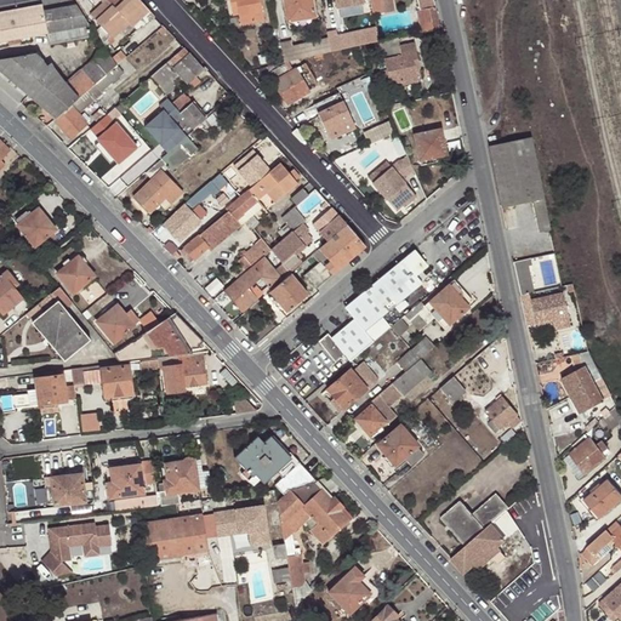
[(96,32),(103,41),(110,35),(110,36),(129,21),(130,23),(147,9),(138,0),(106,0),(91,15),(102,27),(96,32)]
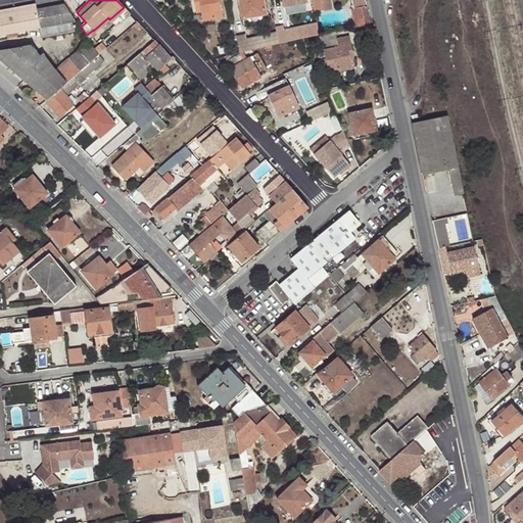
[(203,19),(222,16),(218,0),(194,0),(196,12),(201,11),(203,19)]
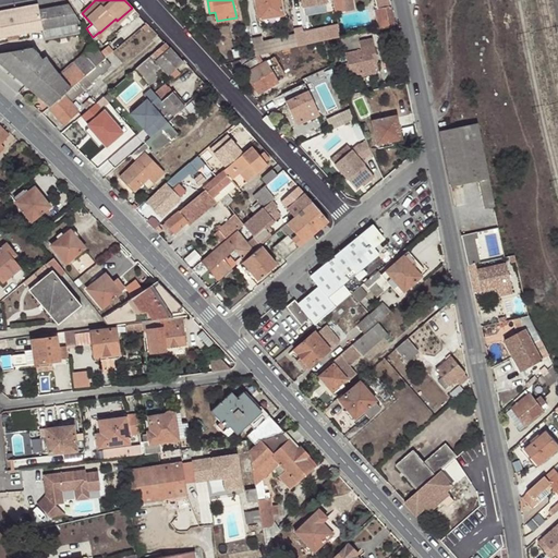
[(254,0),(258,20),(282,15),(279,0),(254,0)]
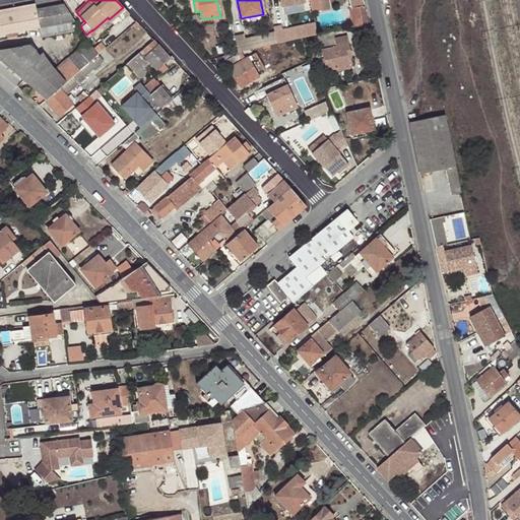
[(279,0),(281,9),(303,5),(302,0),(279,0)]
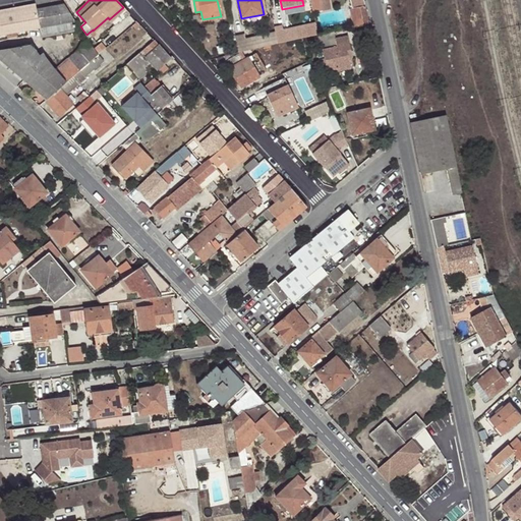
[(310,0),(313,12),(323,10),(320,0),(310,0)]
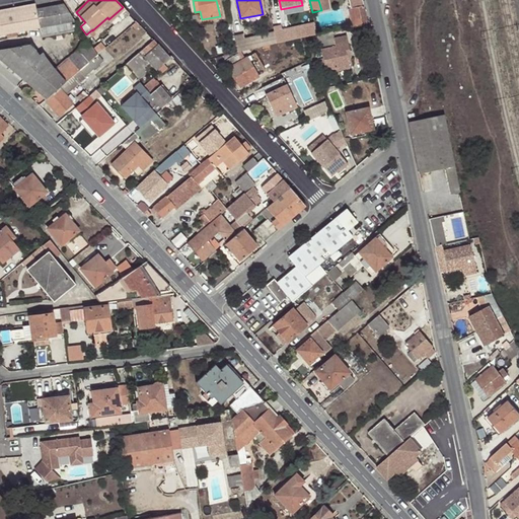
[(362,0),(349,0),(350,8),(348,9),(351,23),(352,27),(368,23),(362,0)]
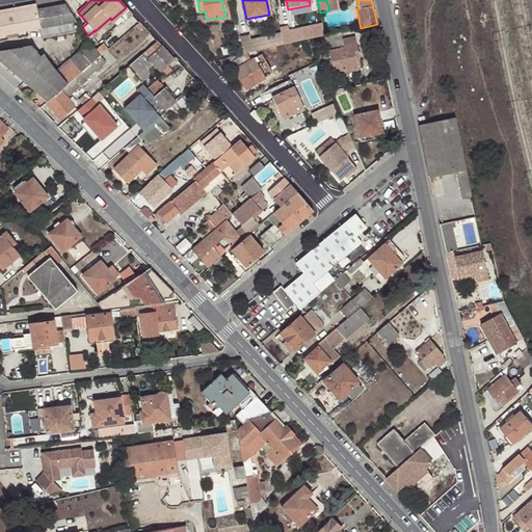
[(35,4),(0,10),(0,35),(6,34),(17,32),(40,28),(42,37),(57,35),(61,34),(77,31),(76,21),(64,5),(36,10),(35,4)]
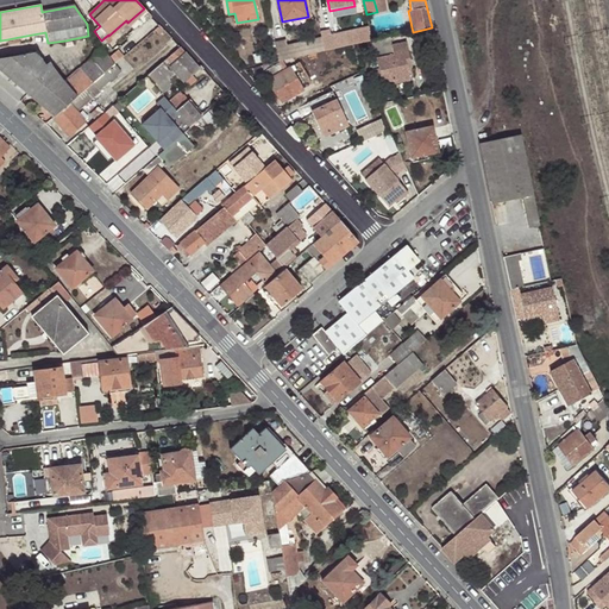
[(131,26),(146,12),(144,8),(127,23),(131,26)]
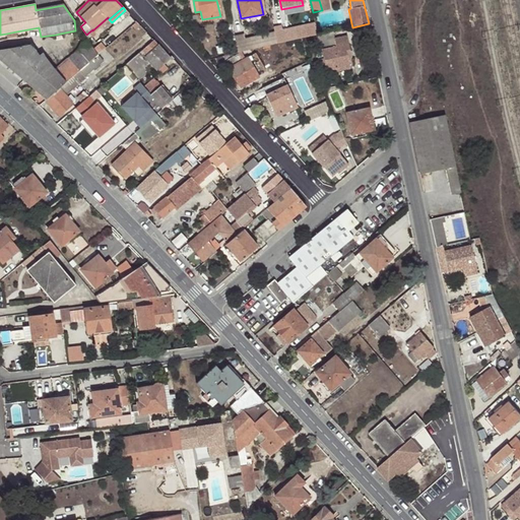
[(108,17),(92,30),(95,33),(109,19),(108,17)]
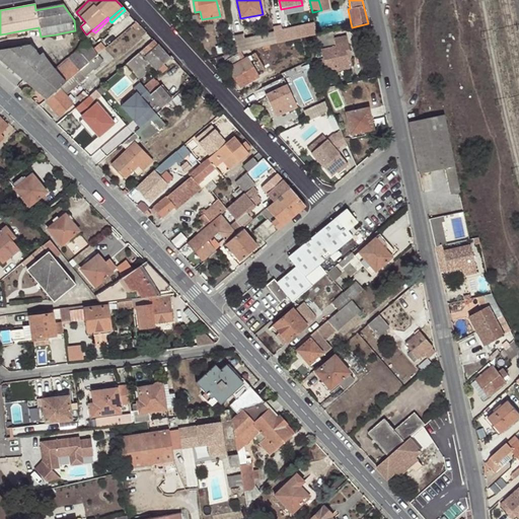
[(281,26),(273,28),(274,33),(276,44),(299,39),(316,34),(314,23),(282,30),(281,26)]
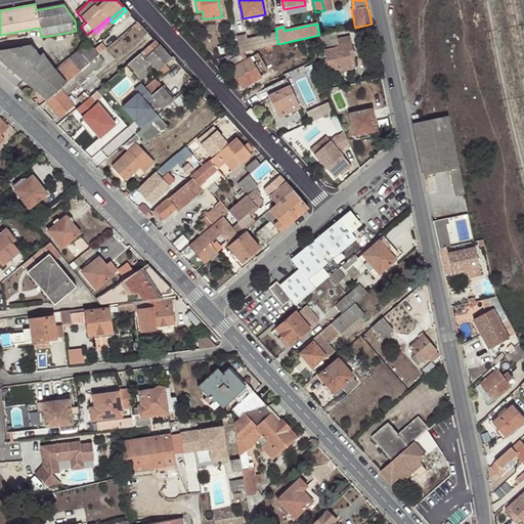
[(336,32),(320,35),(322,42),(337,39),(336,32)]
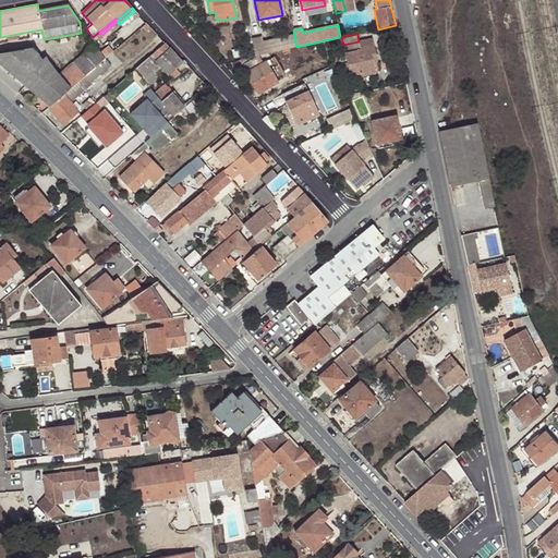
[(262,37),(252,39),(254,57),(296,47),(294,36),(263,43),(262,37)]
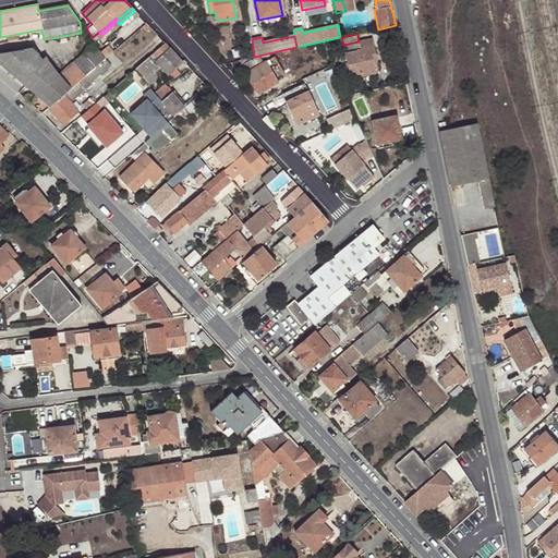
[(359,41),(343,45),(350,76),(360,74),(375,72),(373,63),(372,57),(375,56),(372,38),(359,41)]
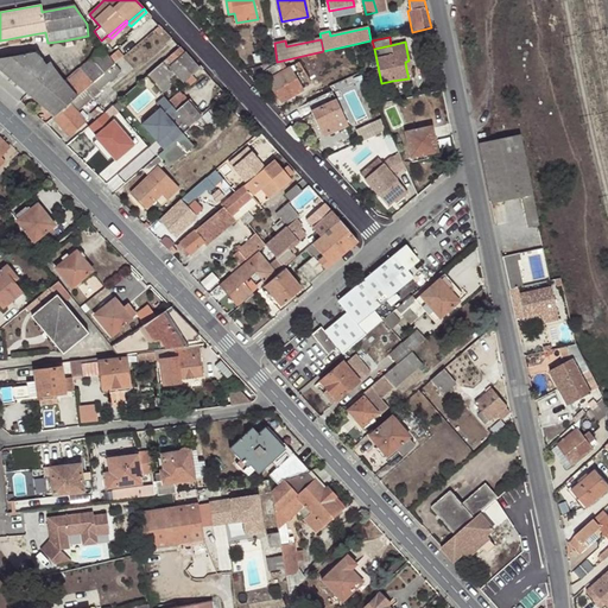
[(52,118),(114,64),(113,62),(103,48),(101,46),(95,50),(90,59),(80,69),(68,80),(65,82),(49,63),(46,65),(36,54),(0,58),(0,70),(26,93),(31,96),(43,106),(52,118)]
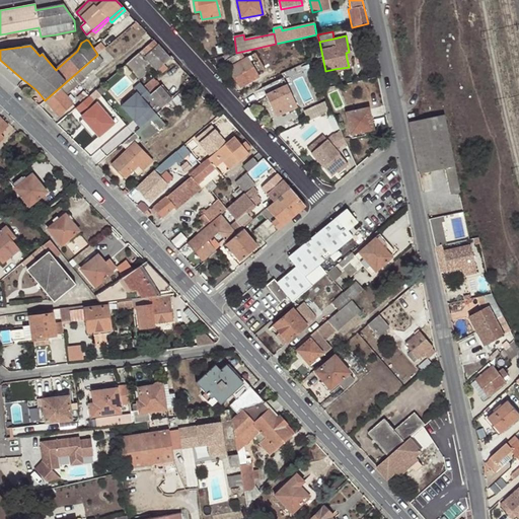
[(164,65),(171,58),(169,55),(167,56),(154,41),(126,65),(133,72),(138,78),(145,73),(145,70),(144,68),(145,66),(145,64),(146,63),(143,59),(144,57),(156,71),(158,70),(161,74),(166,69),(164,65)]
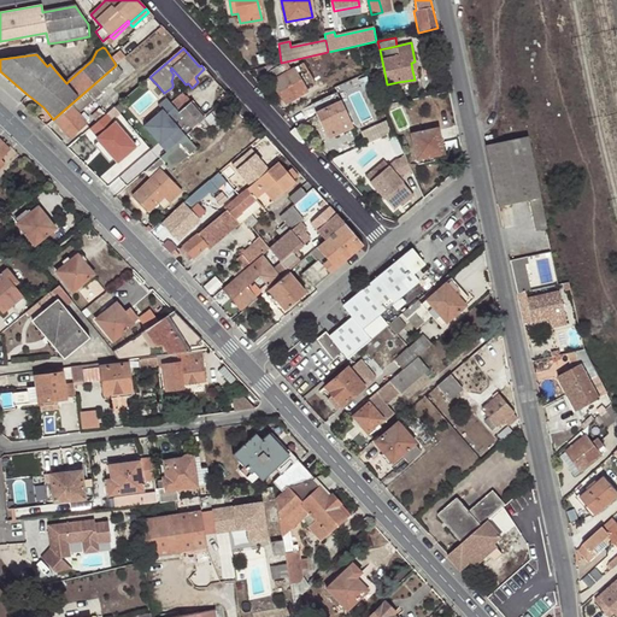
[(277,66),(268,72),(277,89),(275,90),(277,97),(281,94),(286,104),(306,92),(289,62),(285,65),(283,63),(277,66)]
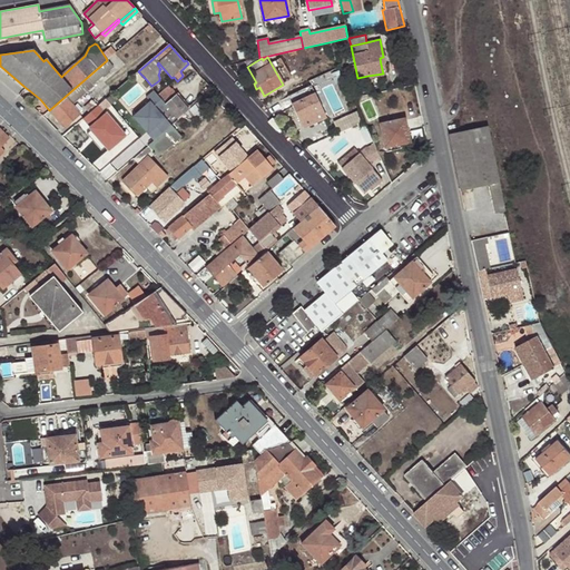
[(114,68),(107,60),(49,110),(64,127),(79,114),(71,105),(114,68)]
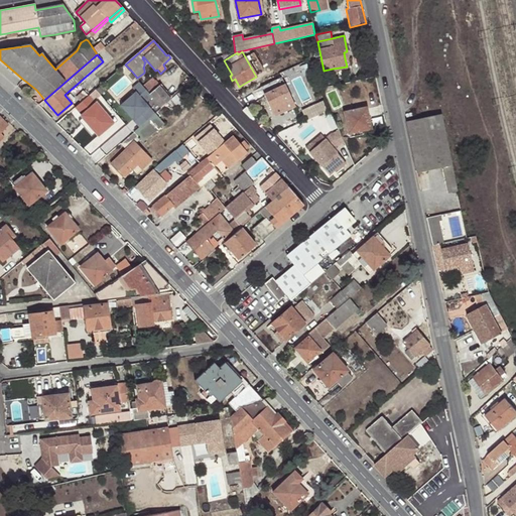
[(284,106),(286,111),(294,107),(281,78),(261,87),(272,112),(284,106)]
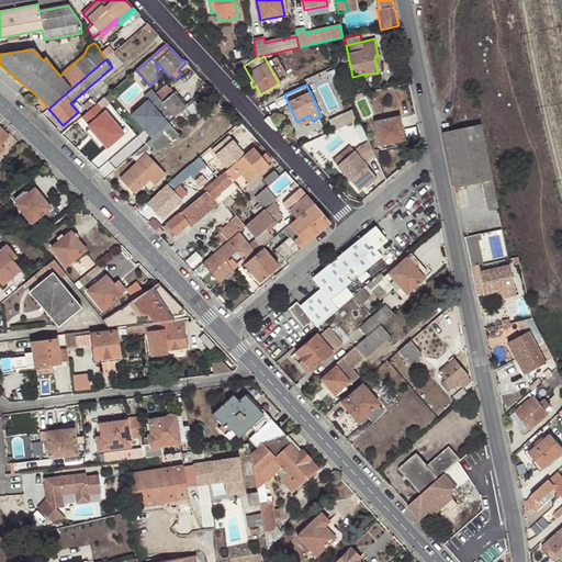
[(328,85),(321,89),(332,110),(340,105),(328,85)]
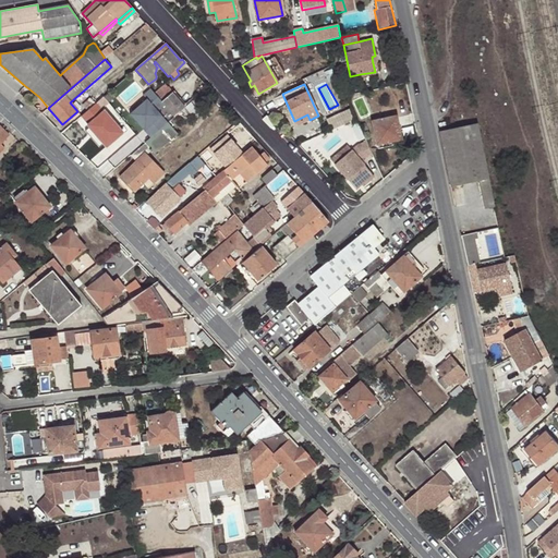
[(166,86),(156,95),(161,102),(161,104),(173,117),(184,108),(172,93),(166,86)]
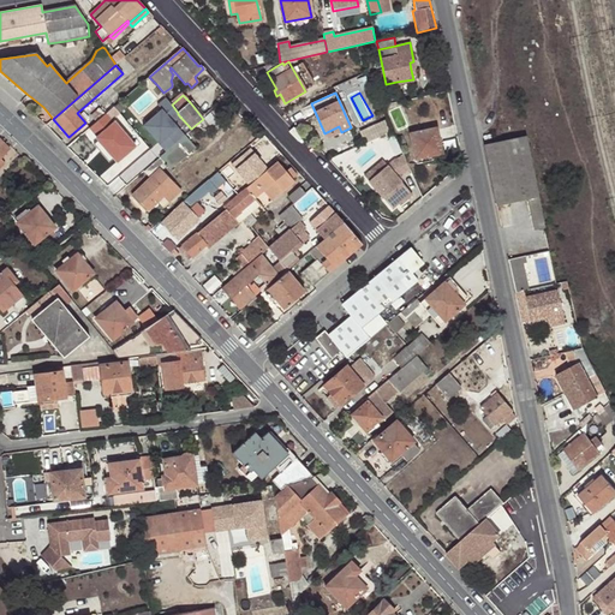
[(162,109),(144,125),(166,151),(185,135),(191,129),(178,114),(178,113),(172,105),(166,97),(157,105),(162,109)]
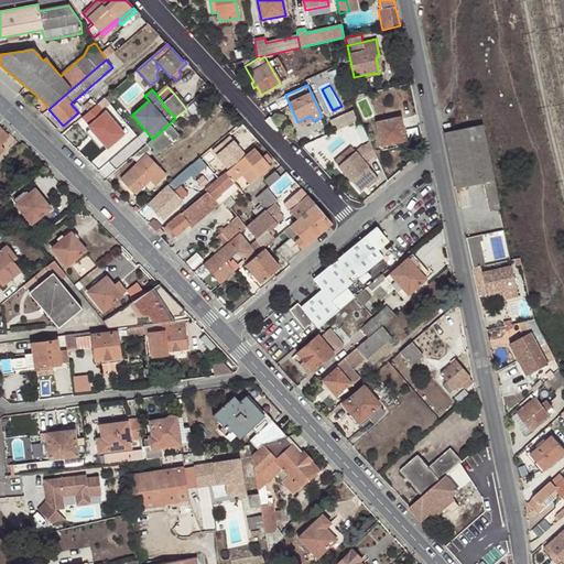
[(186,109),(188,107),(175,91),(174,94),(186,109)]
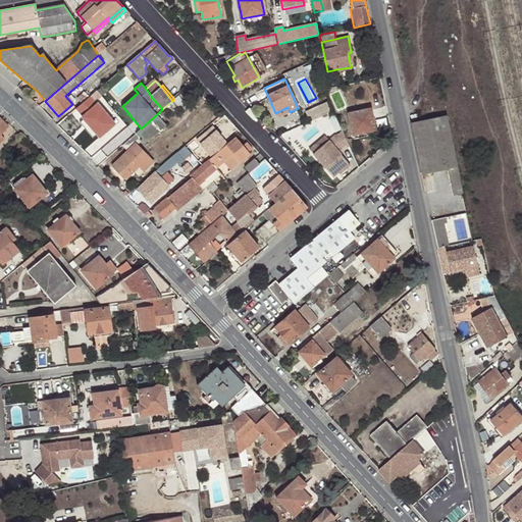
[(114,124),(91,96),(76,107),(84,115),(83,117),(99,137),(114,124)]
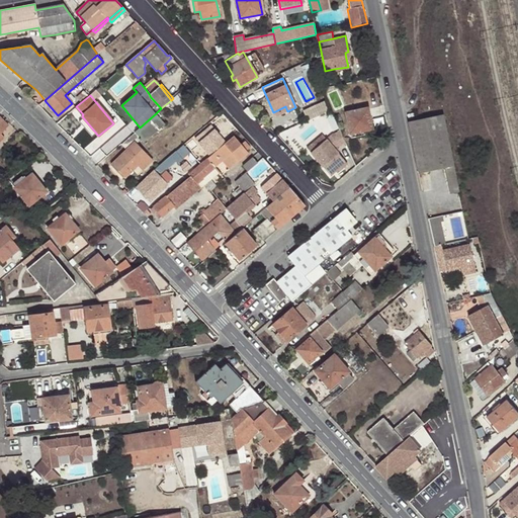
[(310,118),(332,111),(328,100),(307,108),(310,118)]
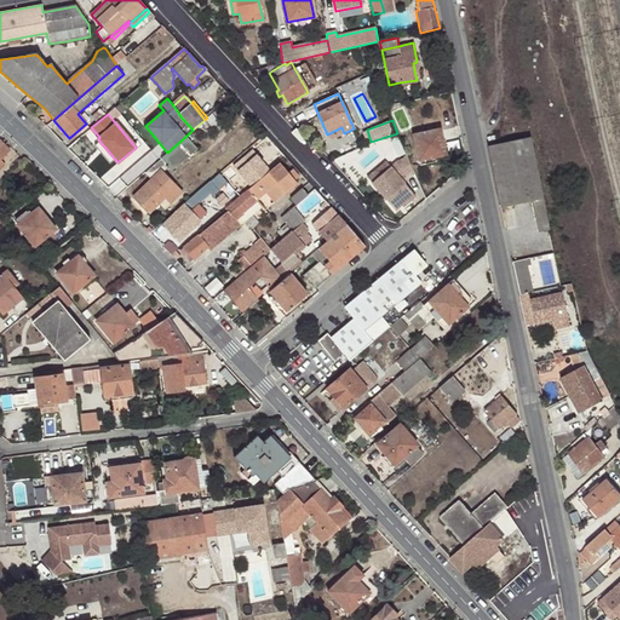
[(329,139),(344,133),(342,127),(327,135),(329,139)]
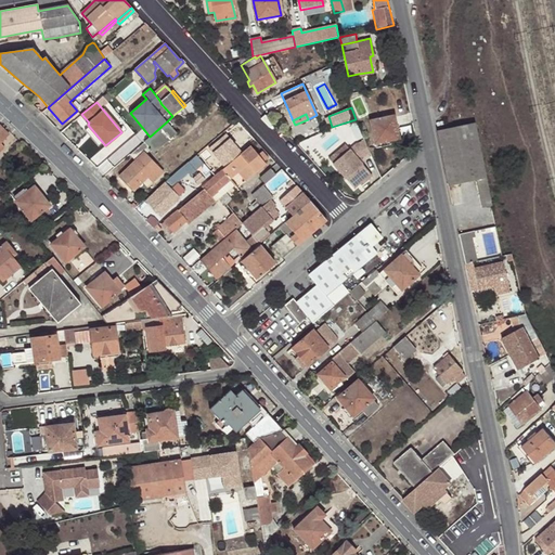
[(375,143),(389,141),(398,139),(394,116),(371,120),(375,143)]
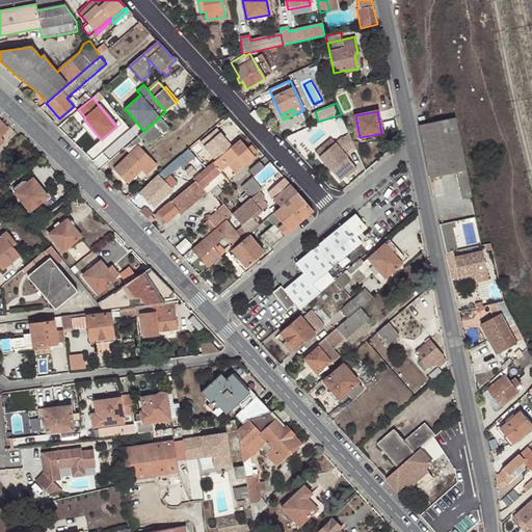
[(143,131),(138,136),(125,149),(130,155),(115,169),(127,182),(141,168),(147,174),(155,165),(139,148),(144,143),(147,147),(168,128),(160,116),(143,131)]
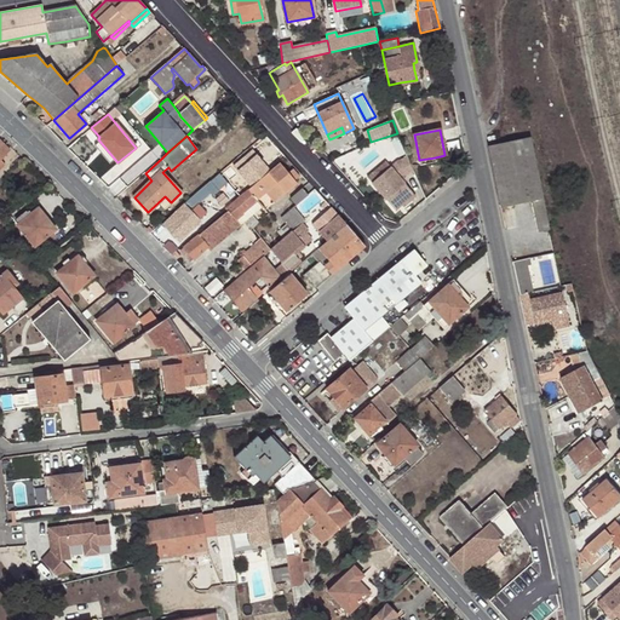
[(532,137),(488,145),(500,206),(532,200),(539,231),(550,229),(532,137)]
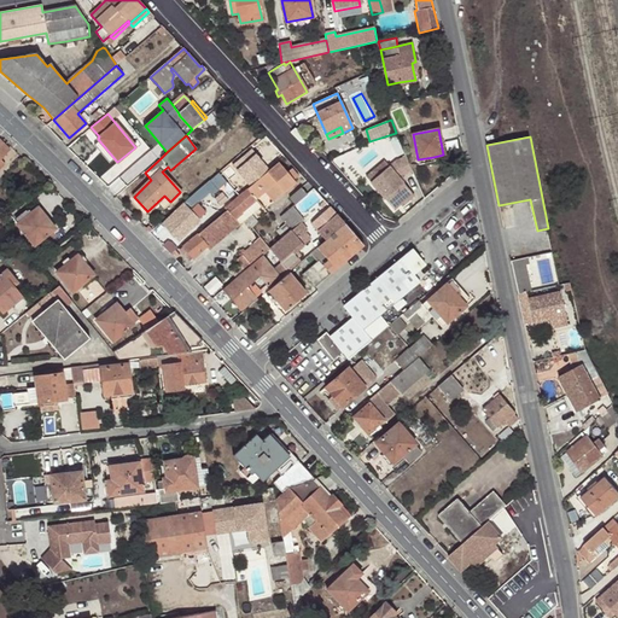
[(0,159),(10,150),(0,140),(0,159)]
